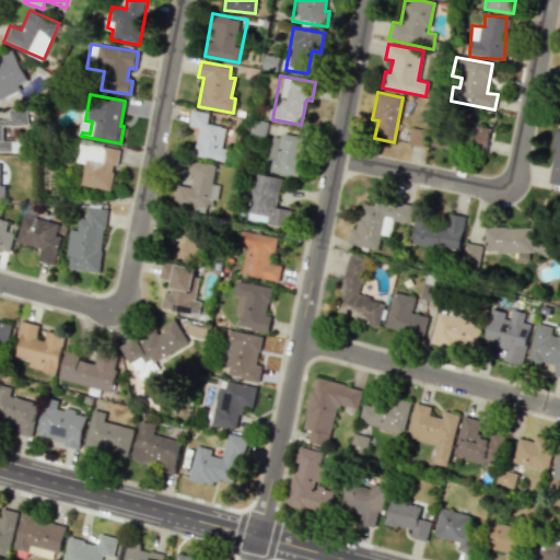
[(0,151),(11,151),(11,141),(2,141),(2,126),(27,126),(27,109),(8,109),(8,120),(0,119),(0,151)]
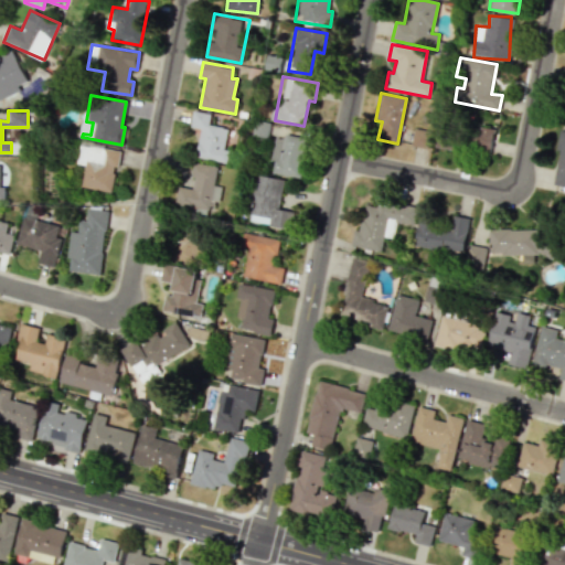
[(211,114),(193,112),(191,128),(200,128),(196,157),(227,161),(228,151),(224,150),(227,127),(209,125),(211,114)]
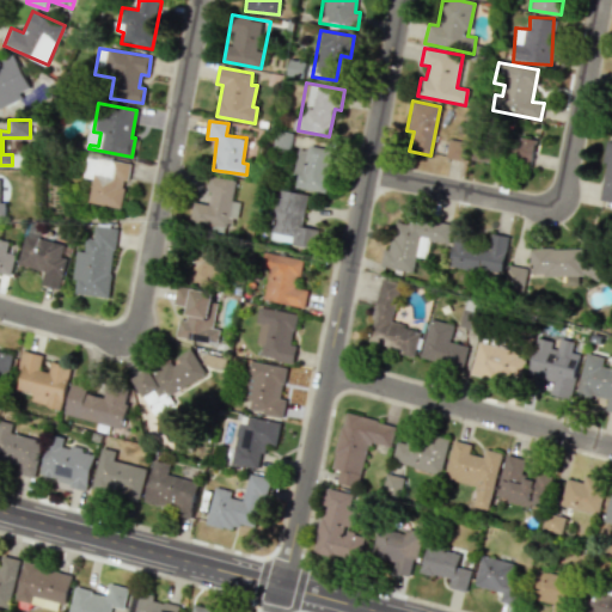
[(509,136),(506,161),(532,165),(536,140),(509,136)]
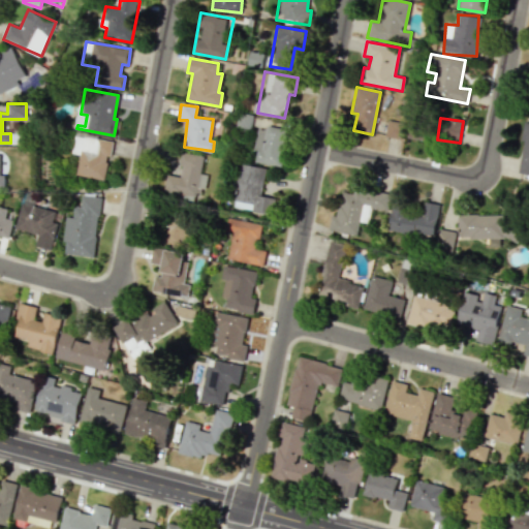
[(401,139),(405,123),(387,120),(384,136),(401,139)]
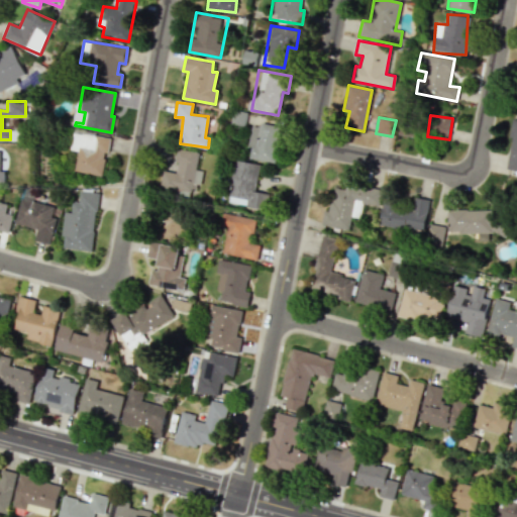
[(416,138),(420,121),(401,117),(398,134),(416,138)]
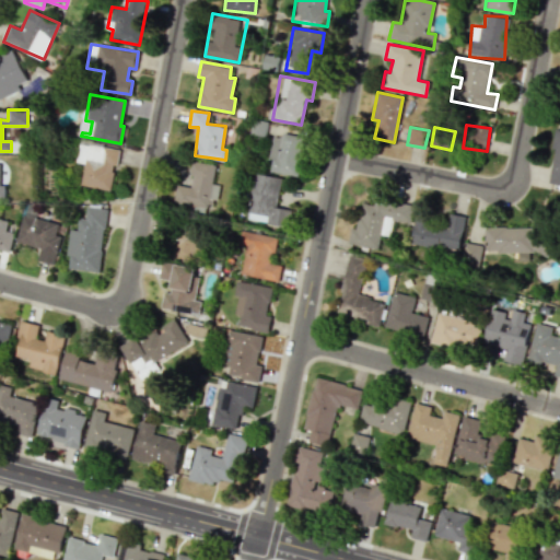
[(548,183),(559,184),(559,129),(557,129),(548,183)]
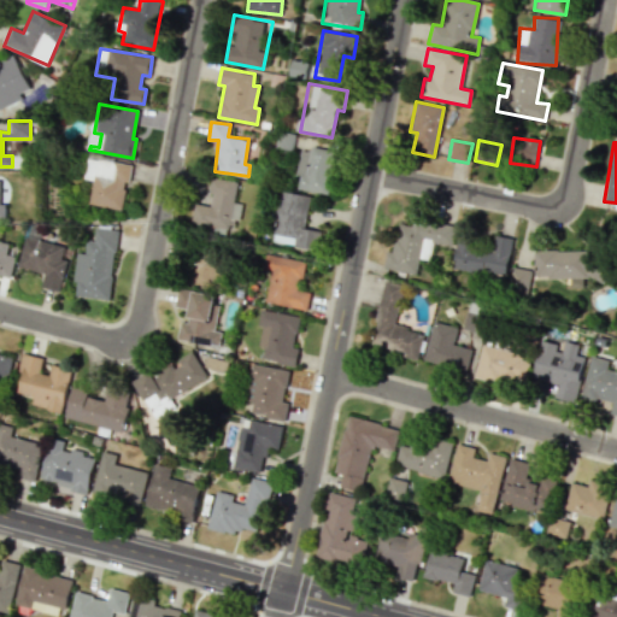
[(328,195),(335,153),(303,147),(294,189),(328,195)]
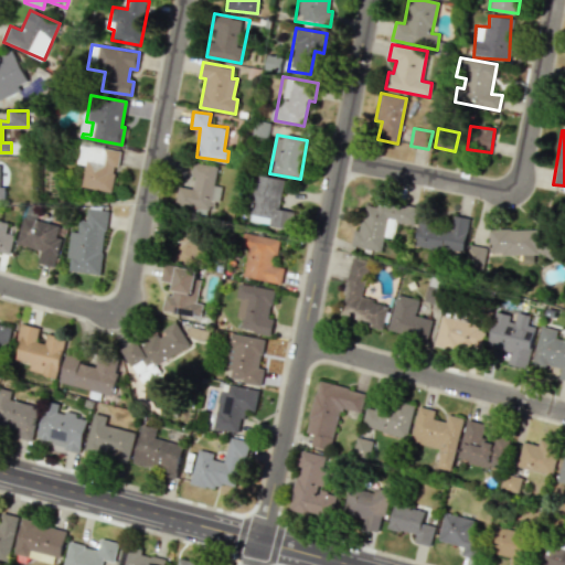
[(248,221),(288,228),(291,212),(278,209),(285,180),(257,174),(248,221)]
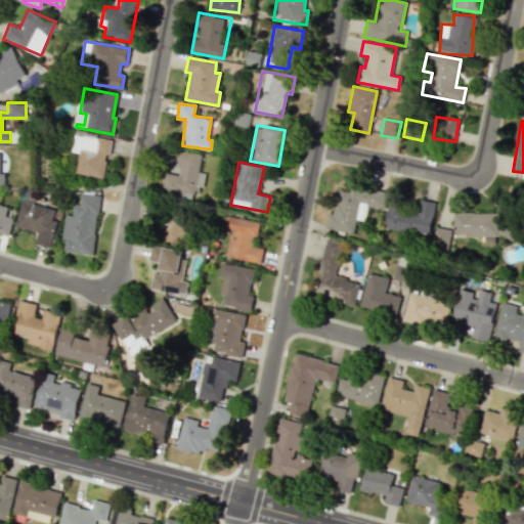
[(354,232),(356,219),(365,221),(367,207),(384,209),(386,192),(350,187),(349,191),(338,189),(335,214),(329,213),(325,228),(354,232)]
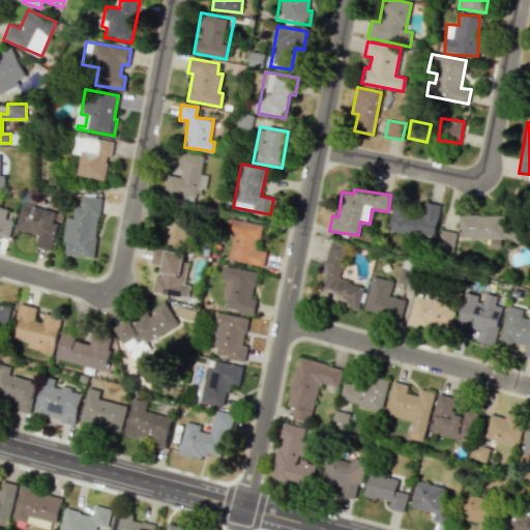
[(94,258),(101,198),(82,196),(81,207),(75,206),(72,217),(67,216),(62,254),(94,258)]
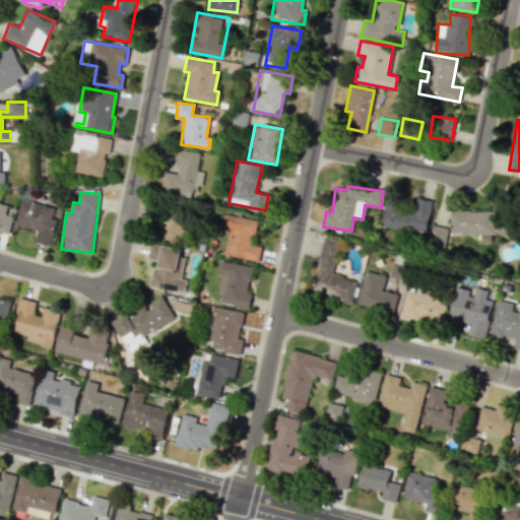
[(15,224),(38,230),(35,242),(51,246),(60,207),(21,198),(15,224)]
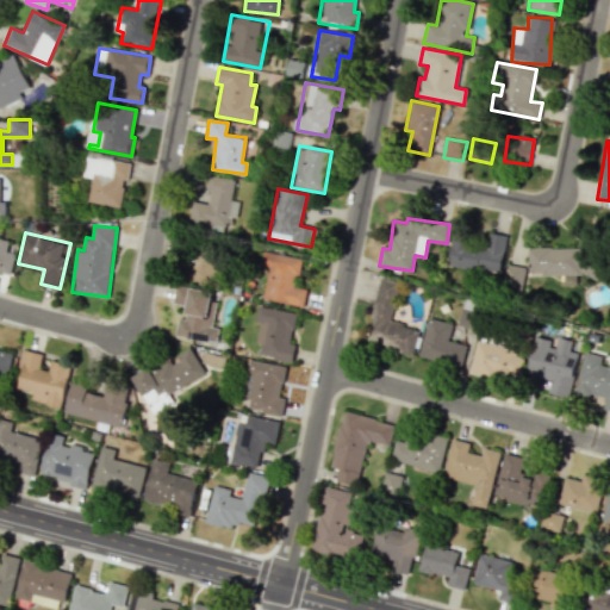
[(499,273),(506,236),(490,232),(487,242),(453,235),(448,263),(499,273)]
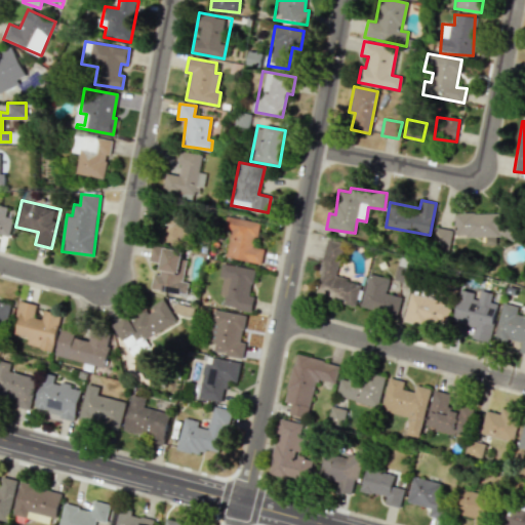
[(0,233),(9,236),(13,217),(6,216),(7,208),(0,206),(0,233)]
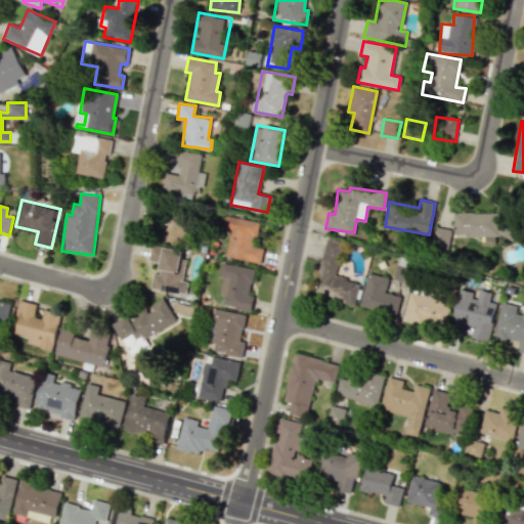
[(515,236),(514,213),(453,213),(454,236),(515,236)]
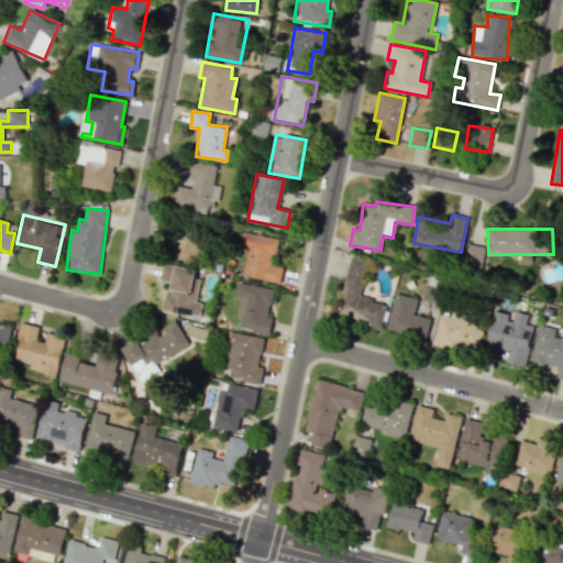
[(277,238),(243,232),(241,247),(247,249),(242,276),(279,283),(283,267),(273,265),(277,238)]
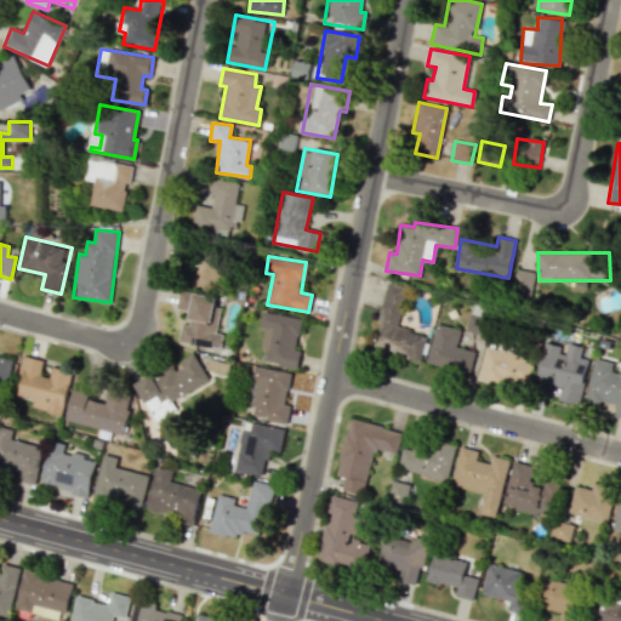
[(221,285),(220,261),(191,262),(192,286),(221,285)]
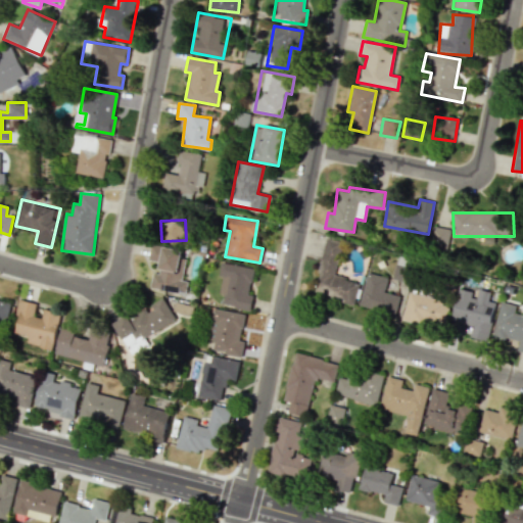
[(448,249),(450,228),(433,227),(432,248),(448,249)]
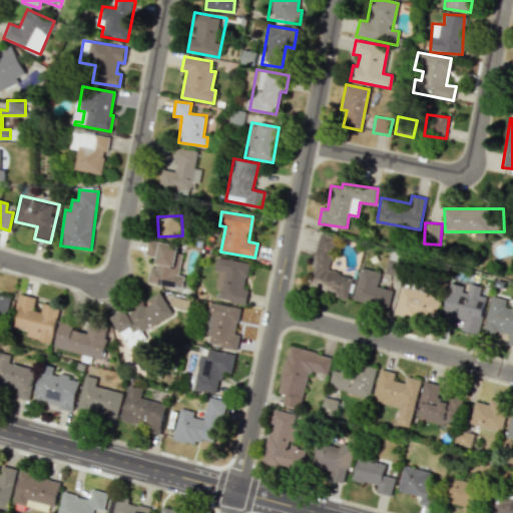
[(327,271),(335,237),(320,233),(308,288),(348,297),(353,277),(327,271)]
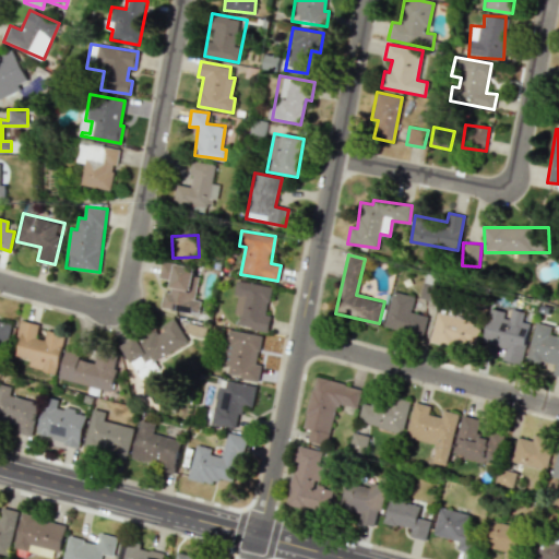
[(198,276),(193,275),(194,266),(161,261),(157,278),(170,281),(169,293),(163,292),(161,308),(198,314),(200,300),(193,299),(198,276)]
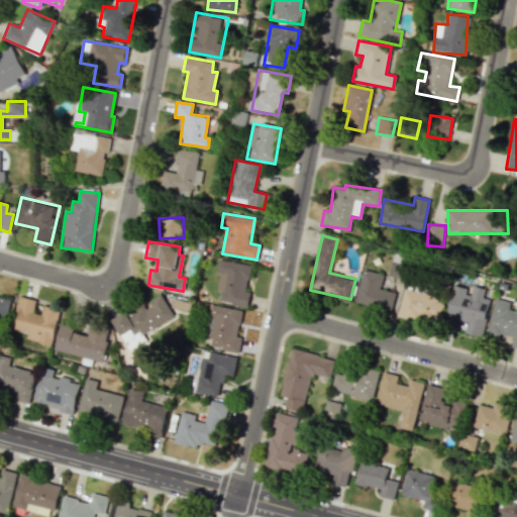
[(250,265),(218,259),(215,274),(219,274),(216,291),(221,292),(219,302),(247,307),(249,291),(246,290),(250,265)]
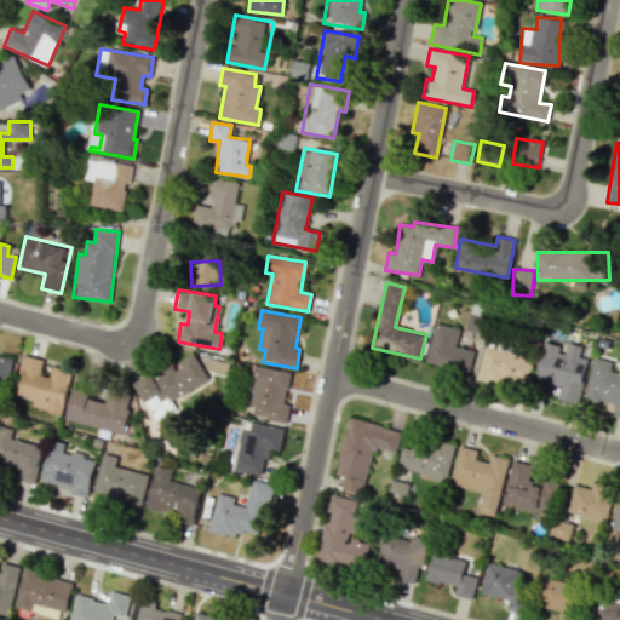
[(425,363),(469,374),(475,350),(455,346),(459,328),(435,323),(425,363)]
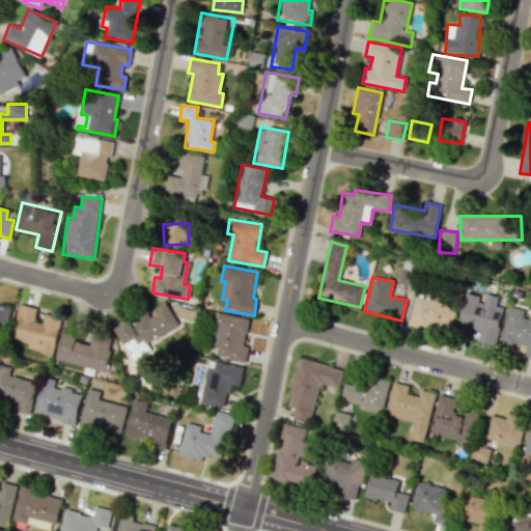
[(458,326),(480,330),(478,341),(495,344),(502,306),(497,305),(498,296),(483,294),(483,296),(466,292),(458,326)]
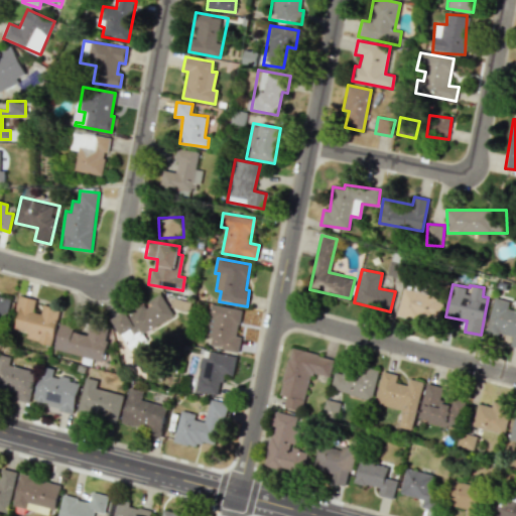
[(436,301),(438,295),(403,287),(397,314),(437,324),(442,302),(436,301)]
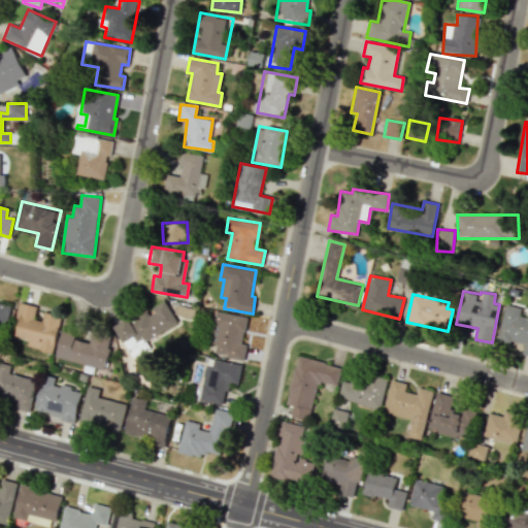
[(127,351),(177,324),(165,300),(150,308),(149,307),(114,325),(127,351)]
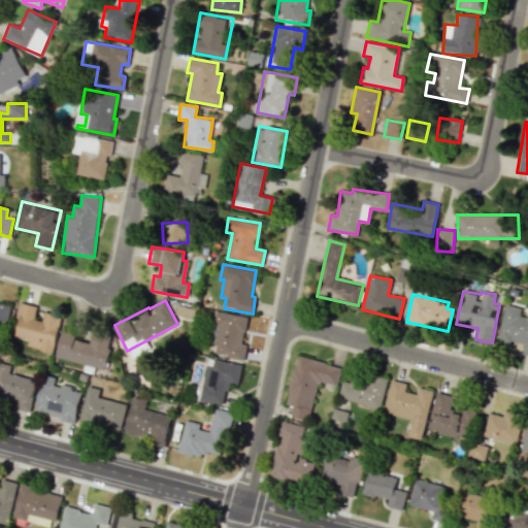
[(0,325),(4,327),(11,306),(0,302),(0,325)]
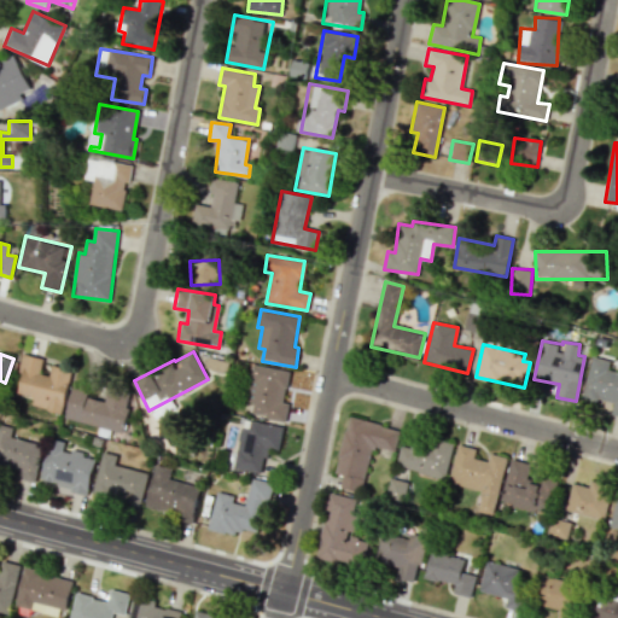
[(62,413),(71,371),(51,367),(50,375),(40,373),(42,359),(22,354),(17,374),(21,374),(16,394),(33,397),(30,407),(62,413)]
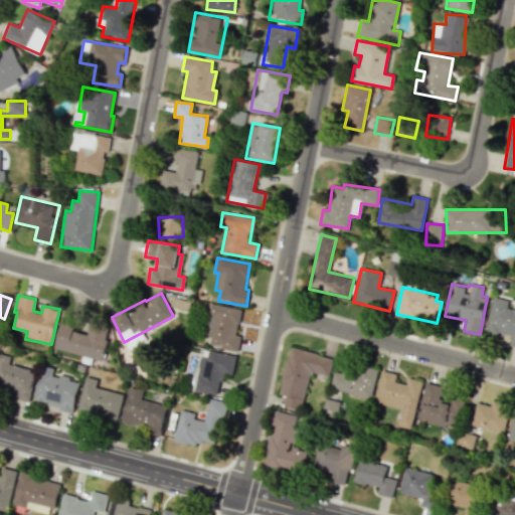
[(514,310),(507,309),(508,301),(493,297),(486,330),(510,336),(508,345),(514,346),(514,310)]
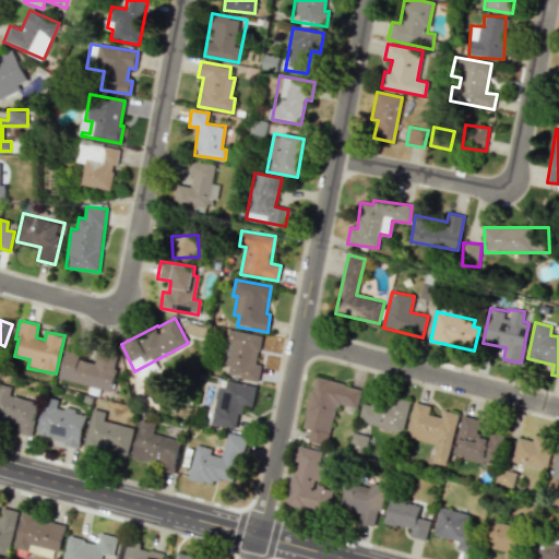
[(223,364),(228,364),(227,376),(259,380),(260,364),(258,364),(261,335),(227,331),(223,364)]
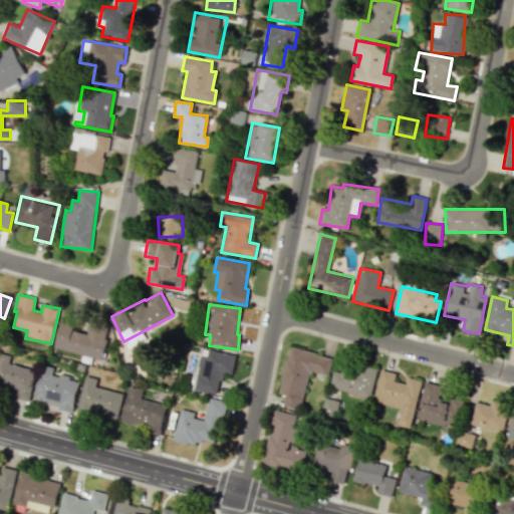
[(53,347),(101,359),(108,331),(88,326),(87,330),(59,323),(53,347)]
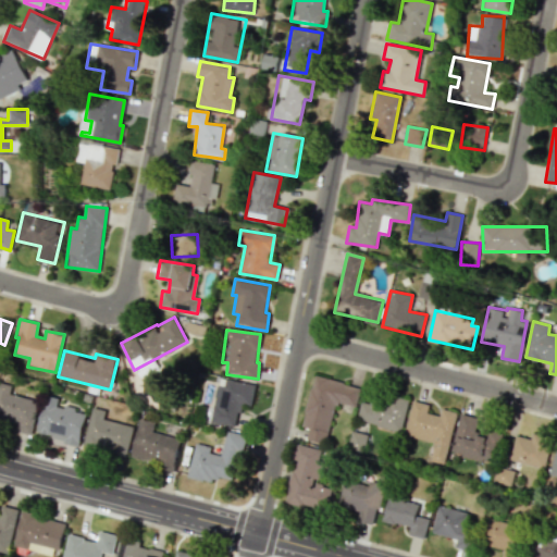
[(301,426),(308,428),(306,440),(325,444),(335,403),(356,407),(360,386),(312,375),(301,426)]
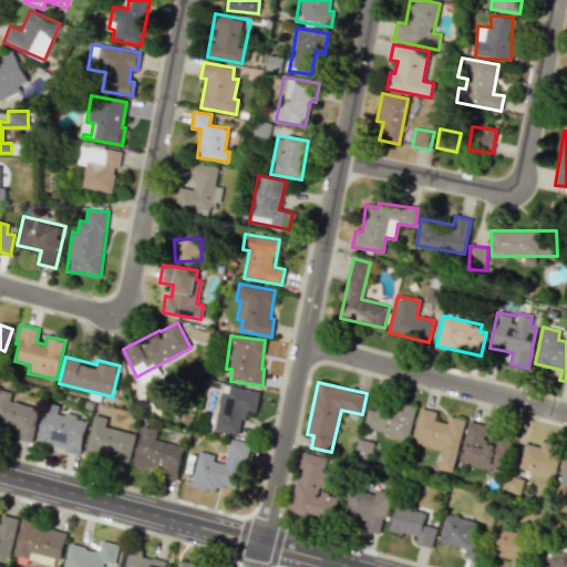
[(214,430),(239,434),(244,410),(256,412),(259,391),(222,384),(214,430)]
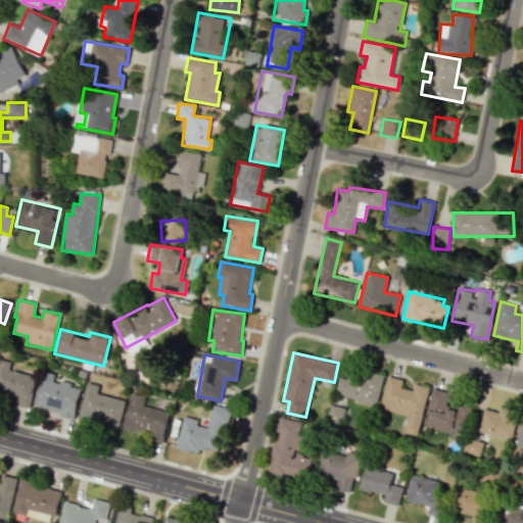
[(9,370),(11,362),(0,359),(0,393),(16,397),(14,405),(30,409),(37,376),(9,370)]
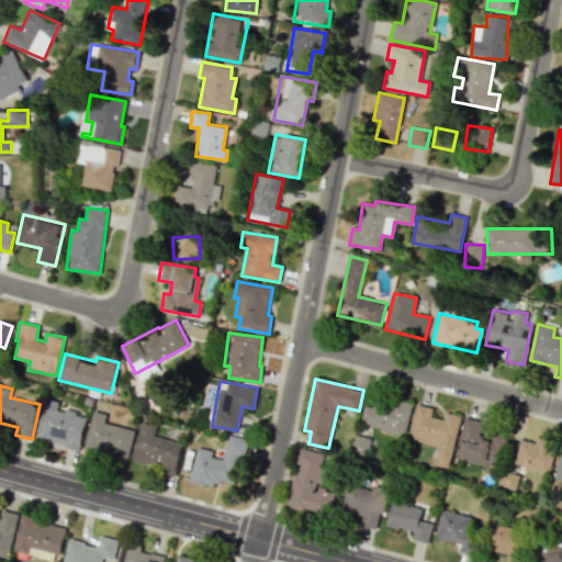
[(405,435),(412,406),(367,395),(360,424),(405,435)]
